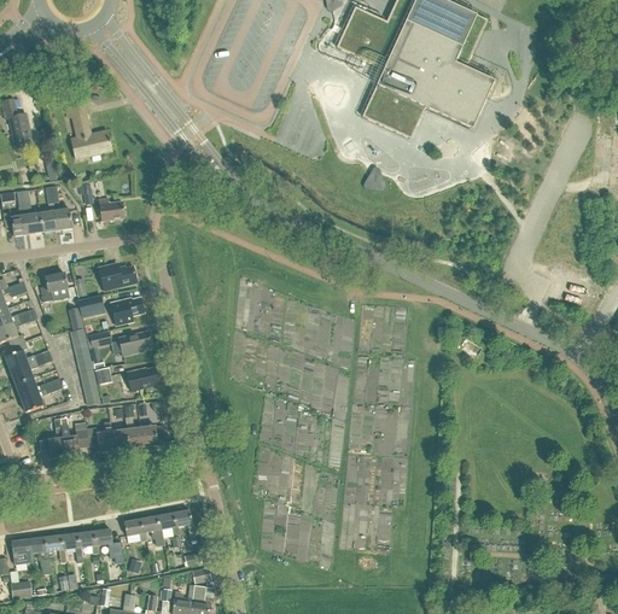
[(326,0),(327,6),(327,7),(328,9),(330,10),(332,10),(333,9),(340,4),(342,3),(343,1),(343,0),(326,0)]
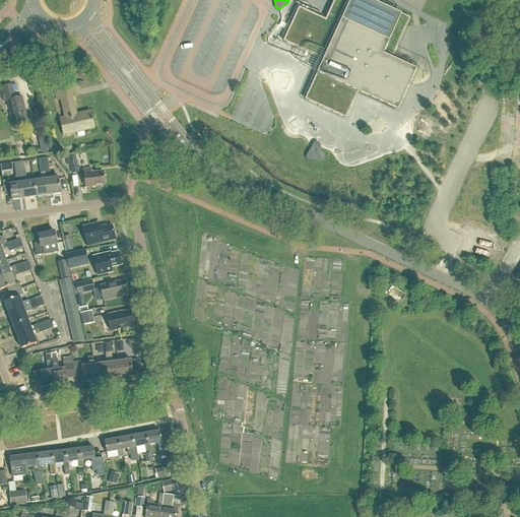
[(345,116),(360,84),(398,103),(399,103),(411,77),(416,66),(406,62),(392,55),(406,23),(410,15),(377,0),(333,0),(325,16),(324,16),(299,4),(299,5),(283,39),(323,57),(305,97),(344,115),(345,116)]
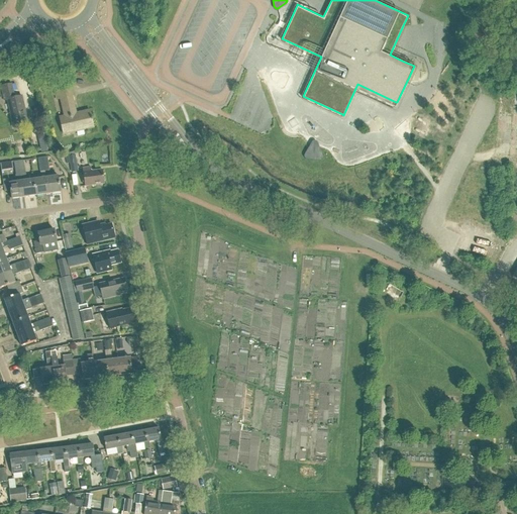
[(37,86),(45,84),(44,77),(35,79),(37,86)]
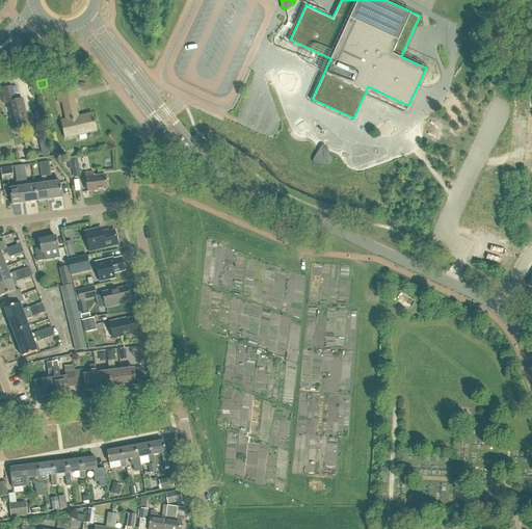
[(15,98),(14,91),(12,85),(2,88),(3,94),(4,100),(8,100),(14,122),(15,129),(29,126),(27,118),(22,96),(15,98)]
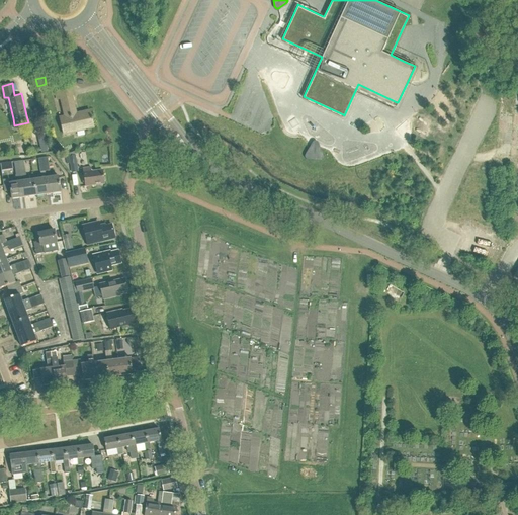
[(76,111),(70,86),(56,90),(57,97),(61,96),(65,114),(60,115),(64,132),(94,124),(90,108),(76,111)]
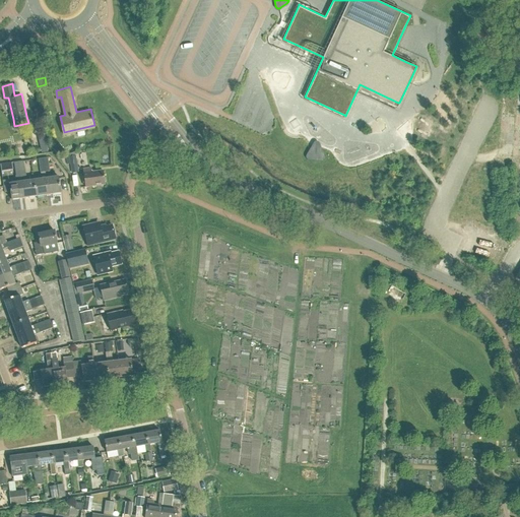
[(321,145),(320,142),(319,141),(317,140),(315,140),(314,140),(313,142),(312,143),(306,152),(306,154),(306,155),(306,156),(308,157),(309,158),(321,158),(322,158),(323,157),(324,156),(325,155),(324,153),(321,145)]
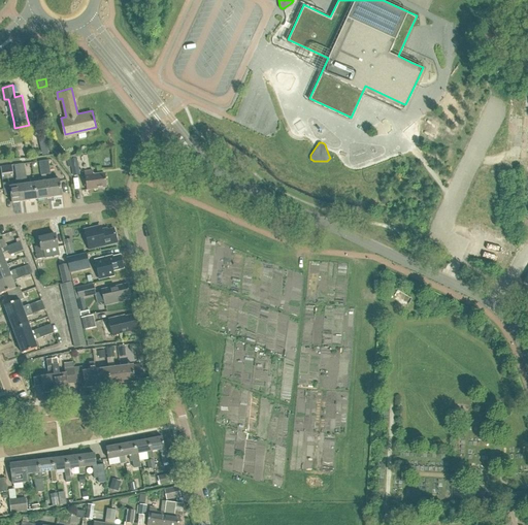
[(60,143),(54,149),(58,154),(64,149),(60,143)]
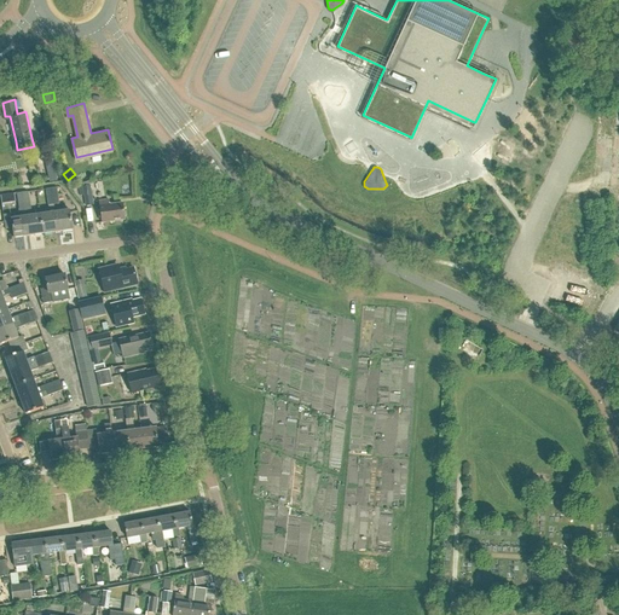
[(85,199),(94,197),(92,183),(82,184),(85,199)]
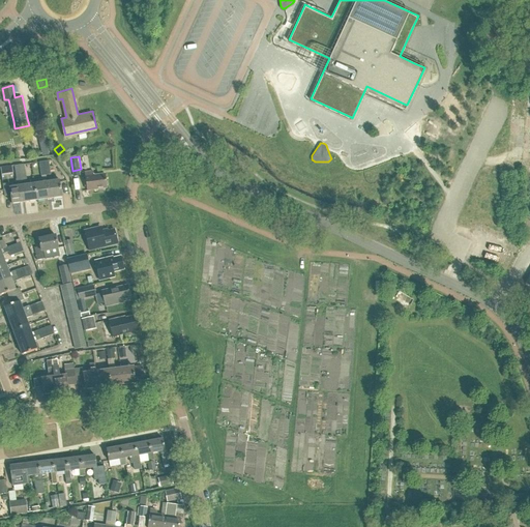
[(17,169),(16,170),(17,172),(15,172),(17,183),(16,183),(9,184),(9,180),(3,180),(5,193),(10,193),(12,201),(25,199),(23,182),(22,176),(26,175),(25,168),(23,168),(22,169),(18,169),(17,169)]
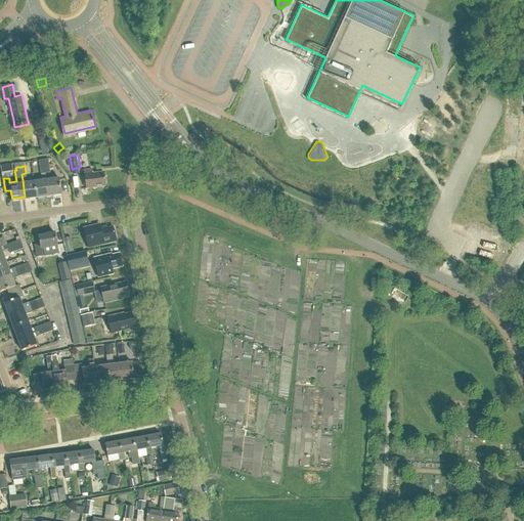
[(92,171),(92,167),(84,168),(86,185),(105,183),(103,169),(92,171)]
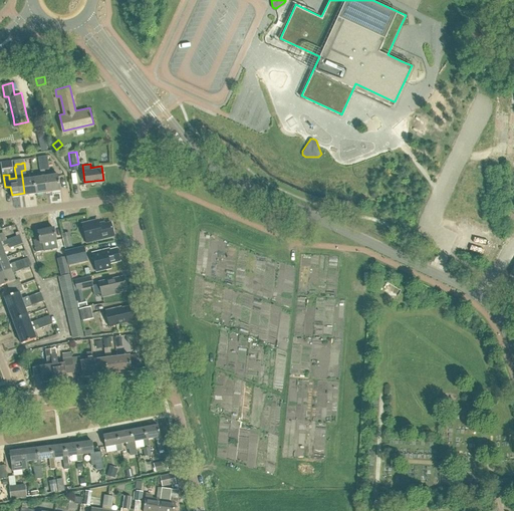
[(42,174),(34,175),(36,192),(48,190),(46,174),(45,167),(41,167),(42,174)]
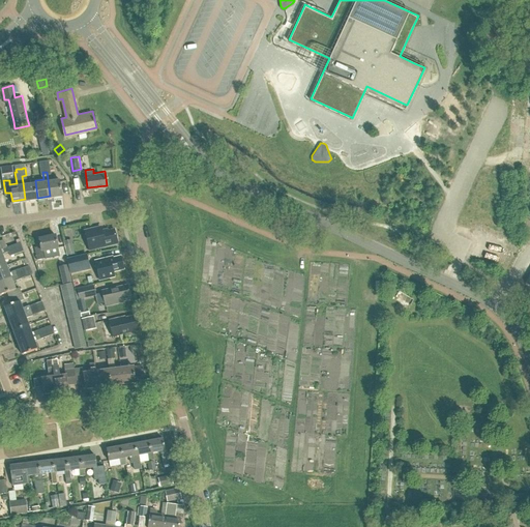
[(37,198),(35,180),(27,181),(27,176),(26,176),(26,175),(22,176),(23,182),(25,199),(37,198)]
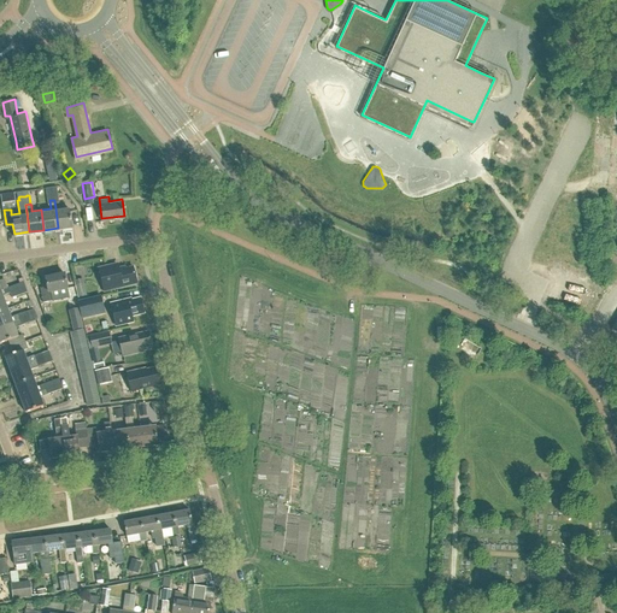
[(56,208),(58,228),(72,225),(70,206),(56,208)]
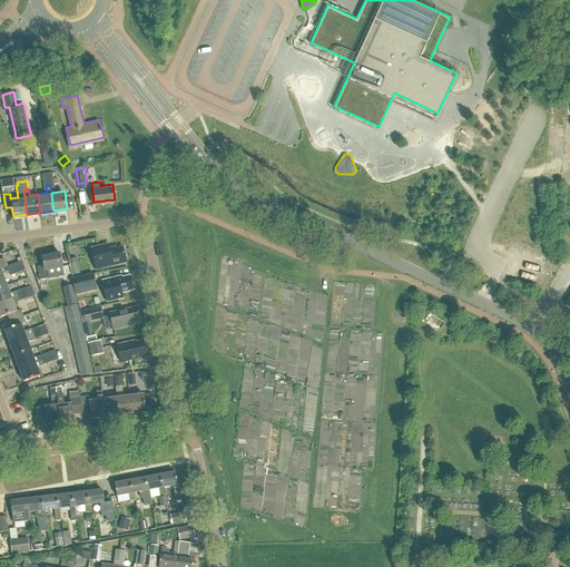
[(104,246),(102,243),(91,245),(96,267),(109,264),(109,263),(119,261),(119,262),(126,260),(125,258),(126,258),(123,244),(116,245),(115,244),(104,246)]
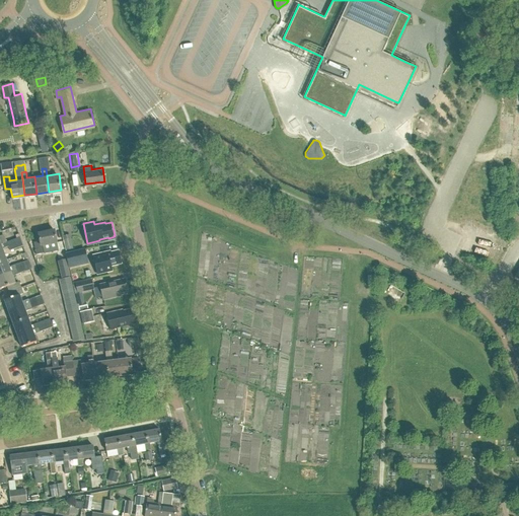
[(40,239),(33,240),(35,251),(44,250),(44,252),(58,249),(54,228),(39,231),(40,239)]
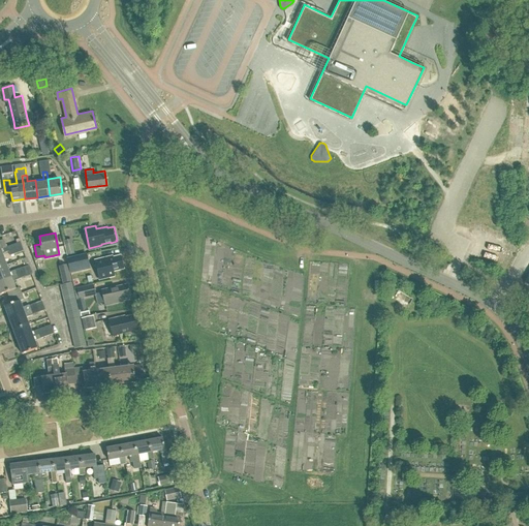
[(20,241),(13,243),(18,251),(24,249),(20,241)]
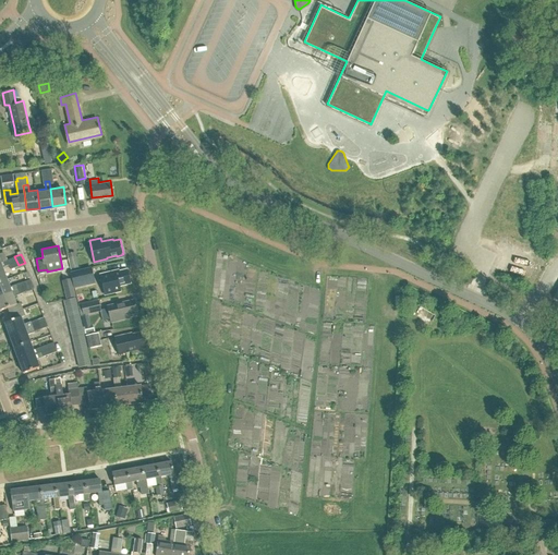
[(75,254),(68,255),(70,267),(77,265),(75,254)]
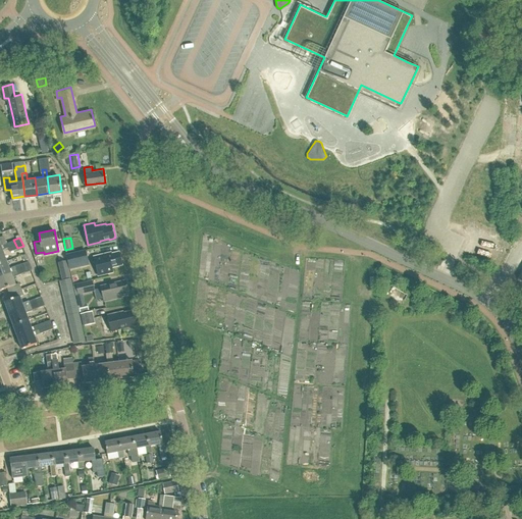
[(13,240),(7,242),(9,246),(11,251),(17,248),(13,240)]
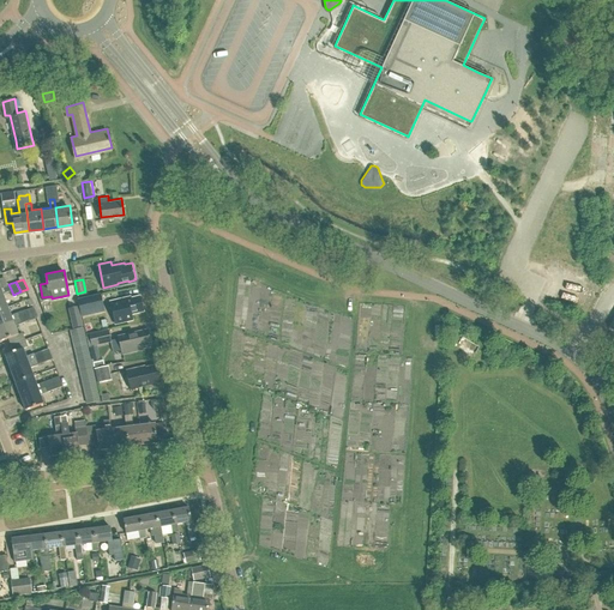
[(101,294),(78,300),(83,315),(90,314),(89,308),(103,305),(101,294)]
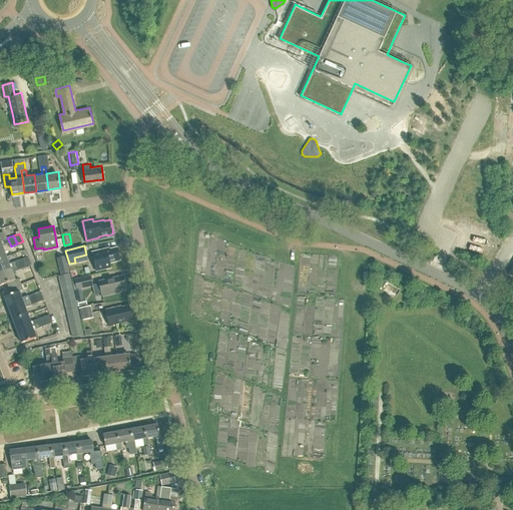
[(96,268),(104,266),(110,265),(109,261),(119,258),(116,245),(100,249),(92,251),(96,268)]
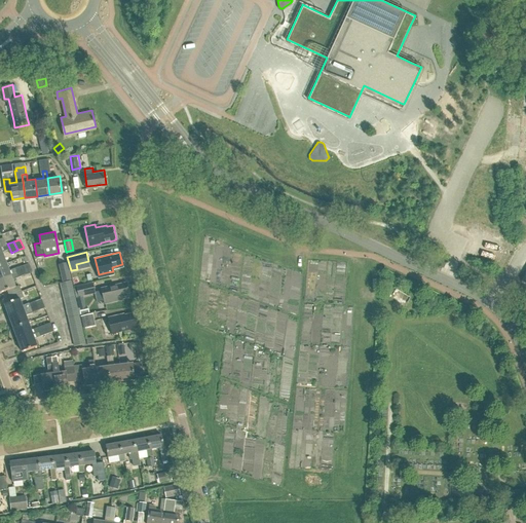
[(62,279),(71,277),(67,260),(58,262),(62,279)]
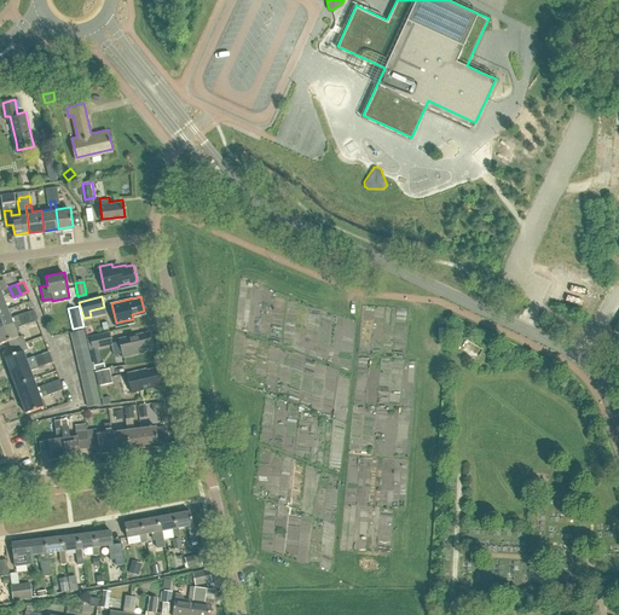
[(7,307),(0,308),(0,324),(21,318),(22,324),(29,320),(25,311),(11,315),(7,307)]
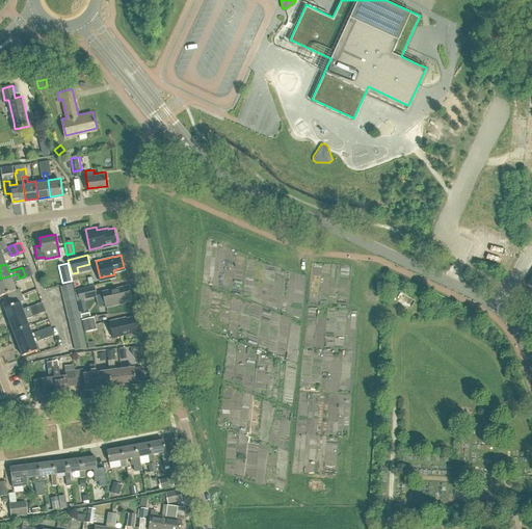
[(28,264),(22,267),(25,275),(31,273),(28,264)]
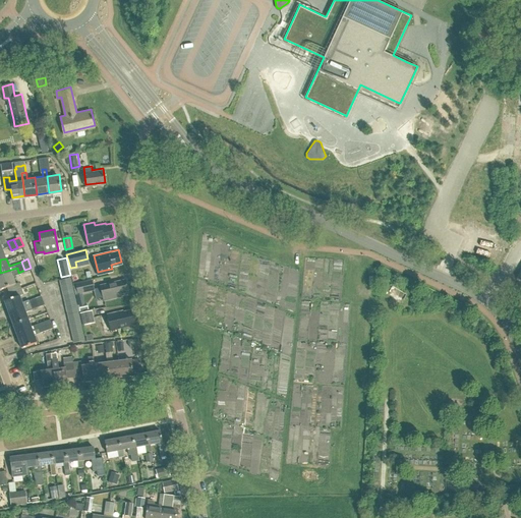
[(12,275),(18,273),(17,268),(0,273),(0,286),(6,285),(8,290),(21,286),(19,280),(15,281),(12,275)]
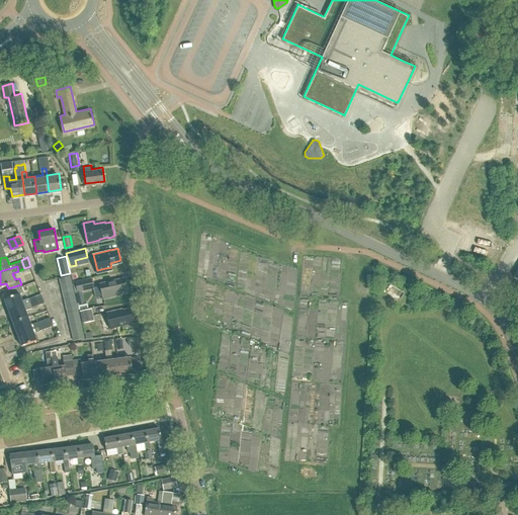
[(61,283),(71,281),(69,275),(59,277),(61,283)]
